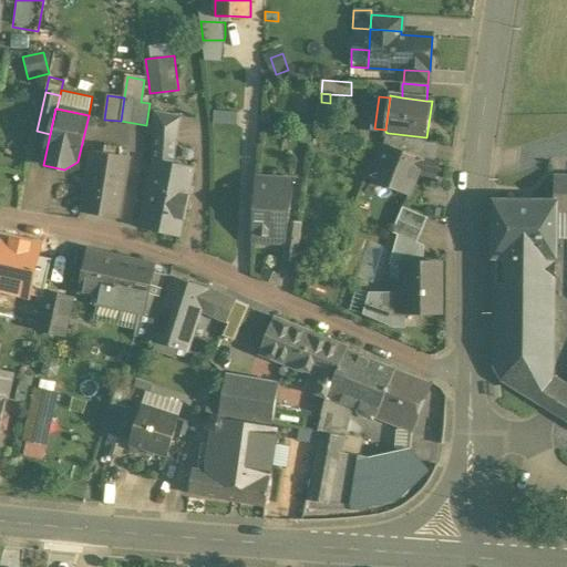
[(238,112),(215,110),(214,123),(238,124),(238,112)]
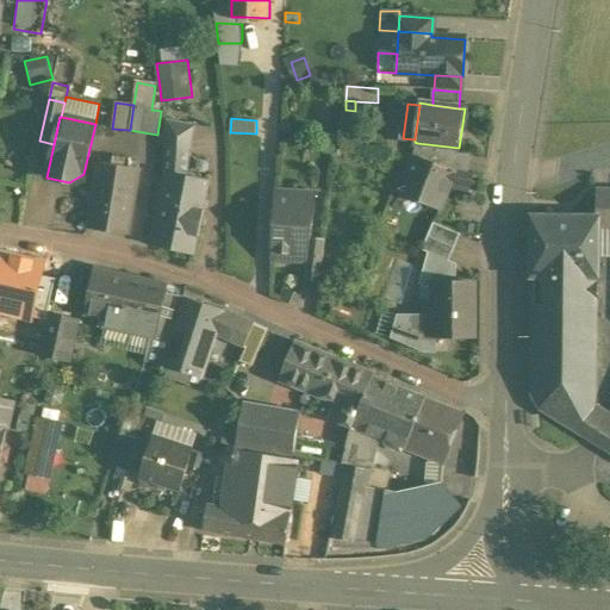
[(165,170),(166,170),(186,176),(188,153),(194,126),(167,120),(165,170)]
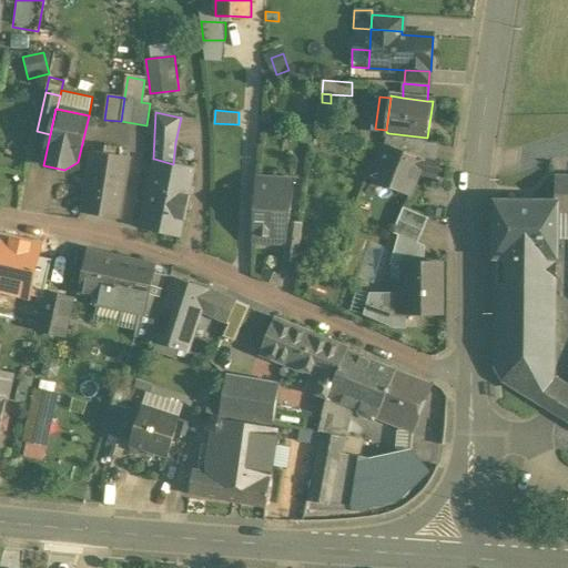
[(315,132),(306,131),(304,144),(313,145),(315,132)]
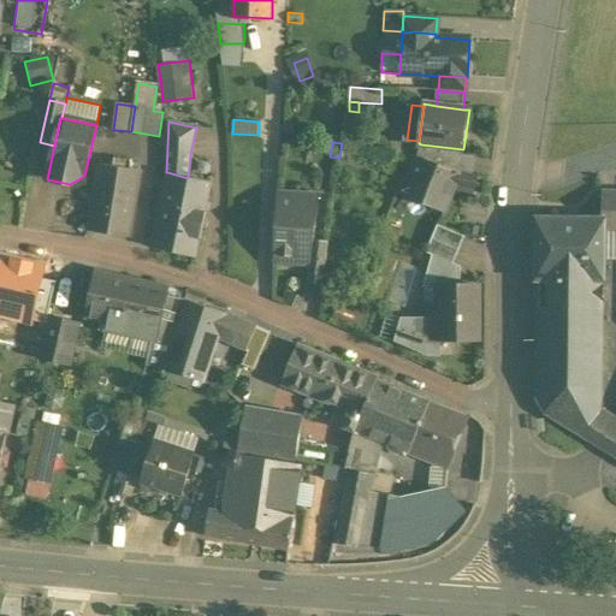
[(463,149),(421,144),(419,158),(461,172),(472,175),(474,157),(462,154),(463,149)]
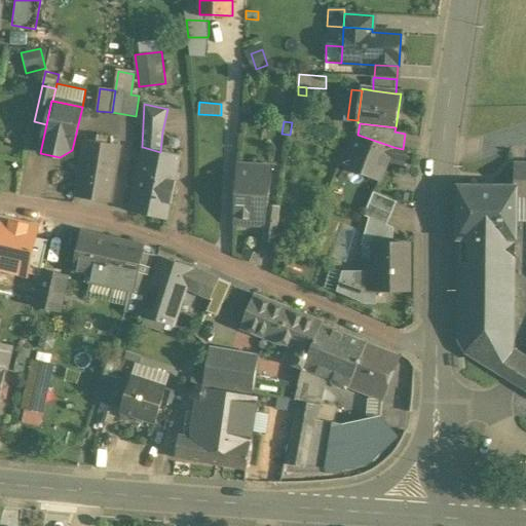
[(358,135),(357,135),(345,165),(380,180),(388,159),(393,147),(358,135)]
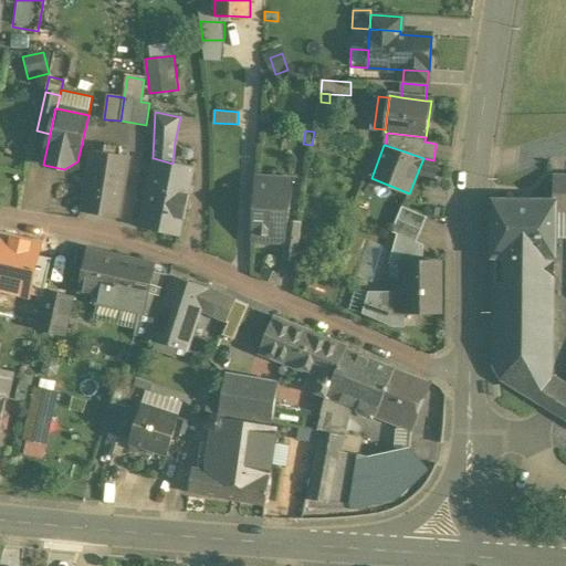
[(121,148),(105,146),(104,153),(121,156),(121,148)]
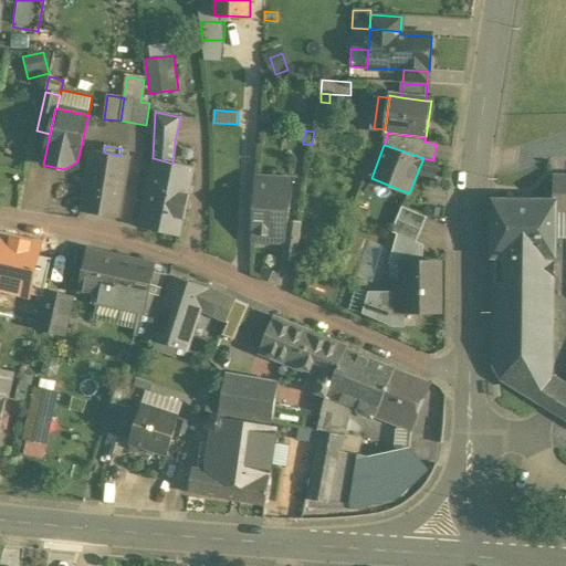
[(104,153),(92,150),(82,211),(81,210),(81,212),(119,219),(121,218),(119,217),(129,157),(121,156),(104,153)]
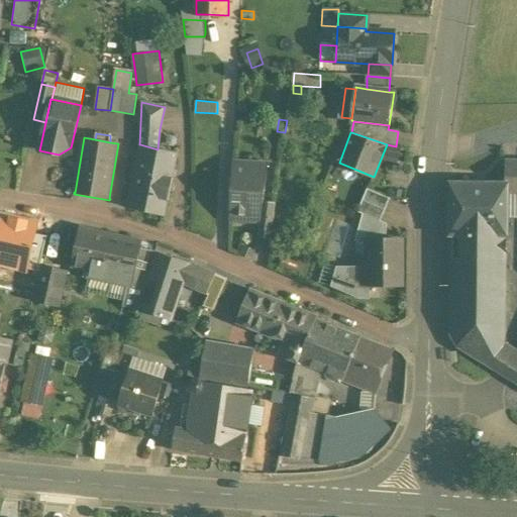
[(158,149),(140,144),(127,208),(165,216),(178,153),(158,149)]
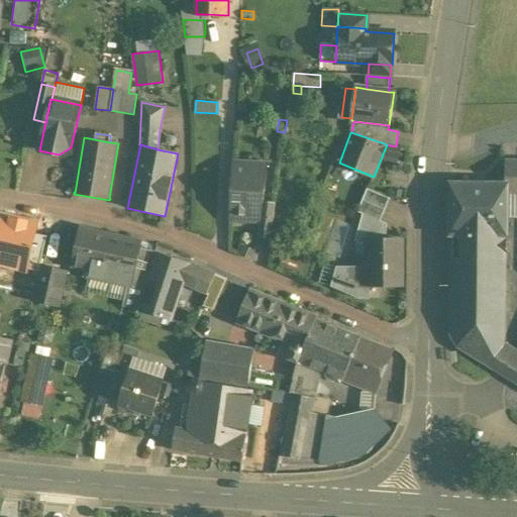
[(387,144),(382,157),(400,160),(403,147),(396,146),(387,144)]
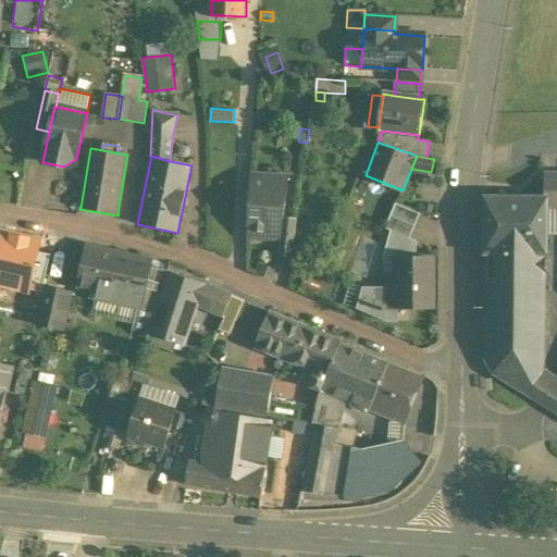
[(546,254),(485,254),(486,361),(493,374),(505,382),(556,411),(556,173),(545,173),(545,198),(546,198),(546,240),(556,240),(556,376),(545,369),(546,254)]
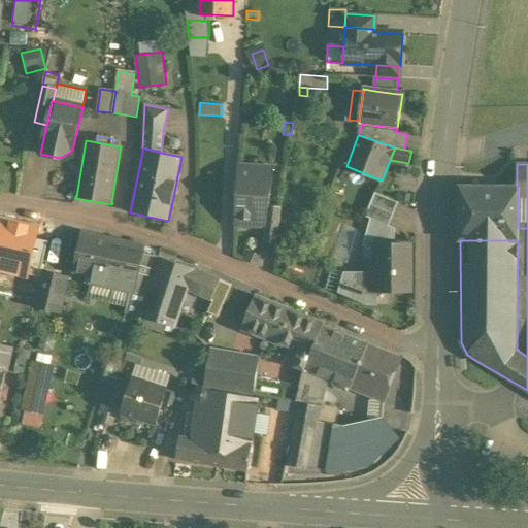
[(257,167),(238,166),(235,220),(245,221),(245,223),(265,226),(267,226),(268,211),(269,206),(273,173),(257,171),(257,167)]
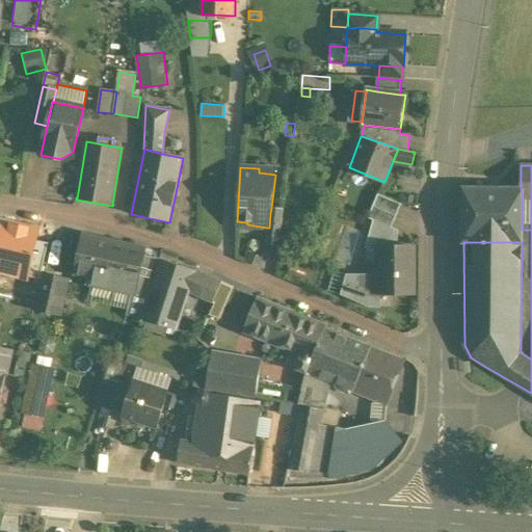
[(521,189),(464,189),(463,242),(522,242),(522,230),(522,189),(521,189)]
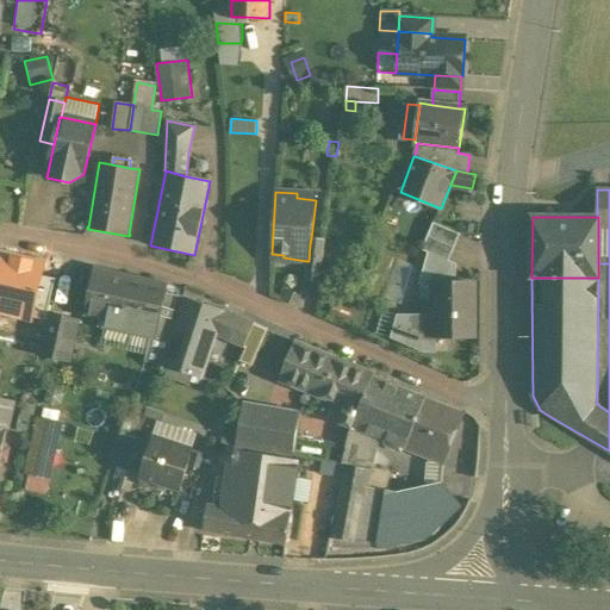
[(460,235),(434,223),(422,250),(428,253),(444,259),(449,261),(460,235)]
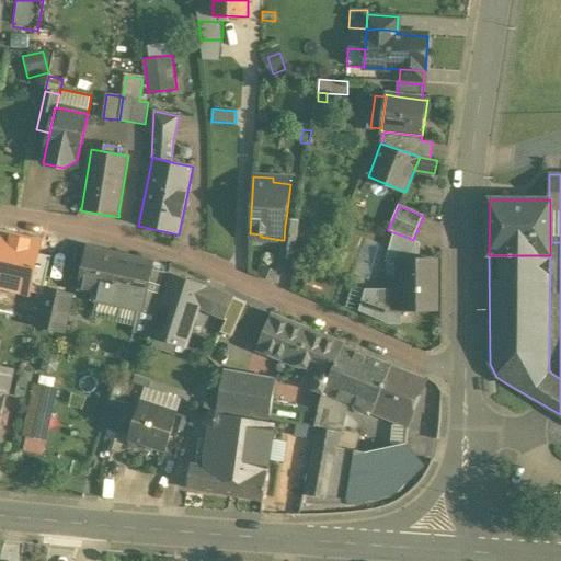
[(363,210),(355,207),(352,216),(361,218),(363,210)]
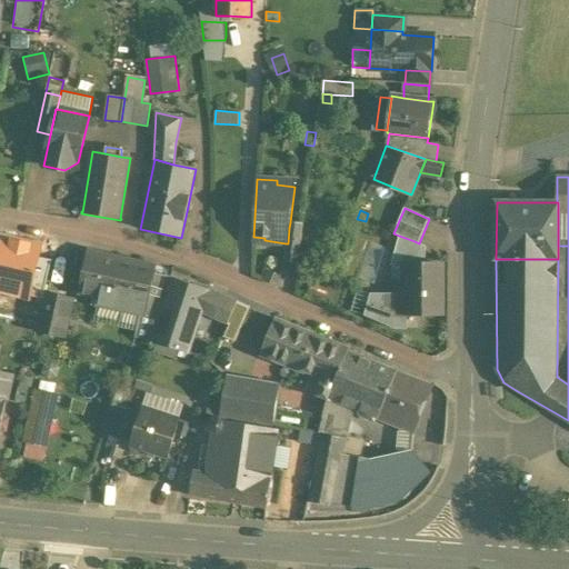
[(303,223),(290,222),(289,228),(288,243),(286,243),(283,261),(298,263),(303,223)]
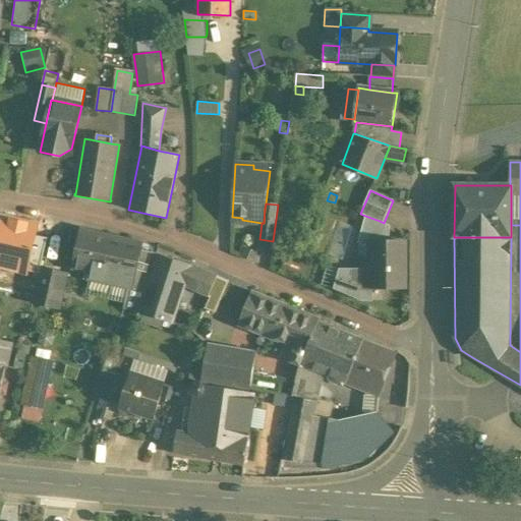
[(384,223),(380,221),(365,216),(357,242),(358,242),(369,242),(369,241),(390,241),(390,226),(384,223)]
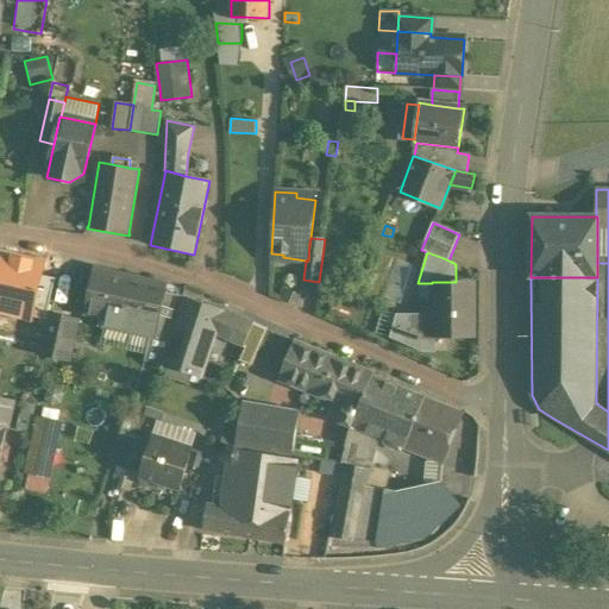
[(44,263),(2,253),(0,265),(0,311),(31,319),(32,316),(42,275),(44,263)]
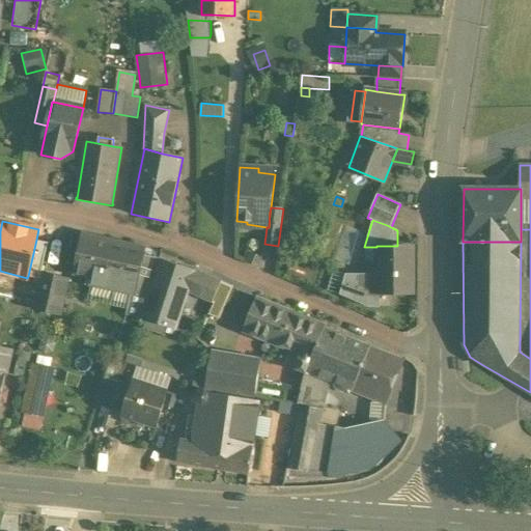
[(146,247),(82,233),(74,273),(92,277),(91,285),(136,295),(144,255),(146,247)]
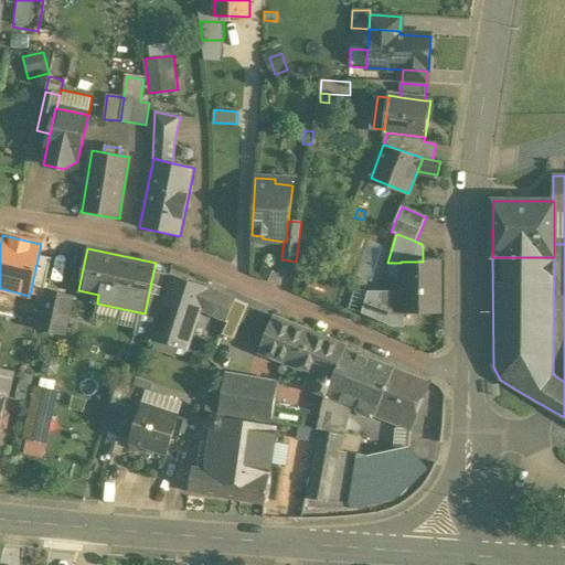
[(52,258),(39,255),(30,294),(43,298),(44,290),(52,258)]
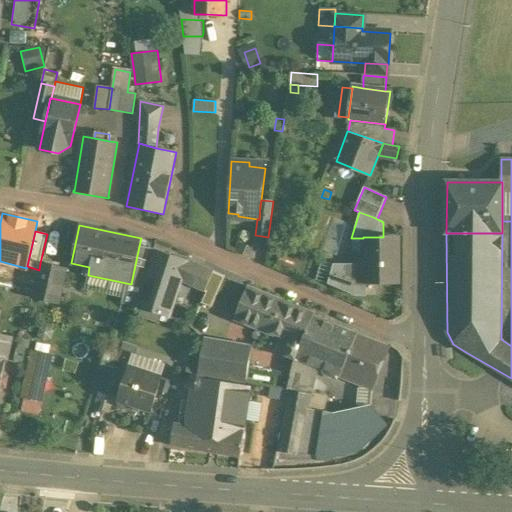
[(383,237),(363,237),(363,238),(363,281),(365,281),(398,282),(398,238),(383,237)]
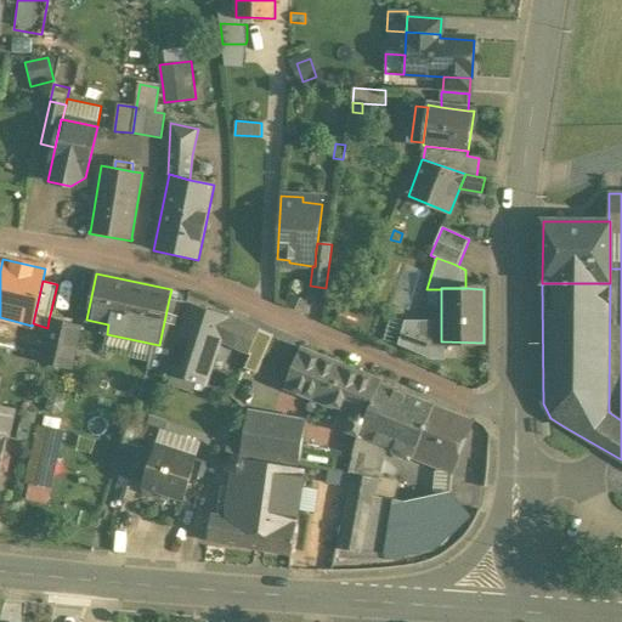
[(428,289),(427,320),(405,320),(397,344),(431,358),(444,360),(444,341),(441,341),(441,289),(428,289)]
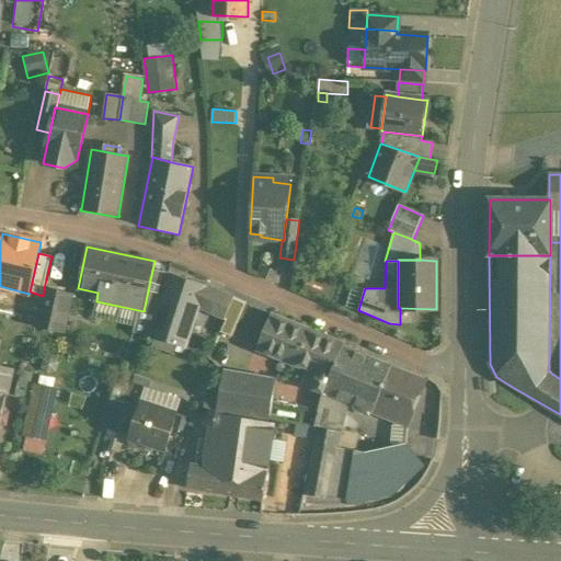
[(265,267),(262,276),(272,281),(276,272),(265,267)]
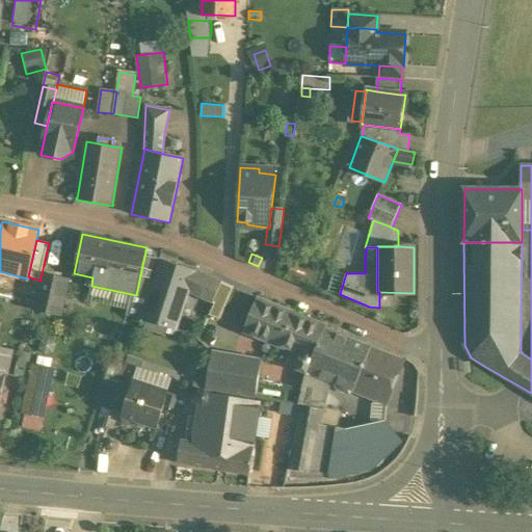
[(160,259),(144,256),(136,295),(148,298),(160,259)]
